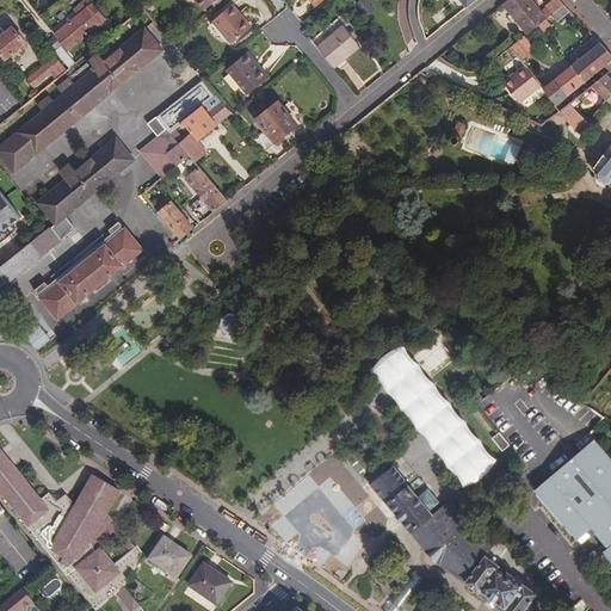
[(196,0),(203,10),(211,4),(215,0),(196,0)]
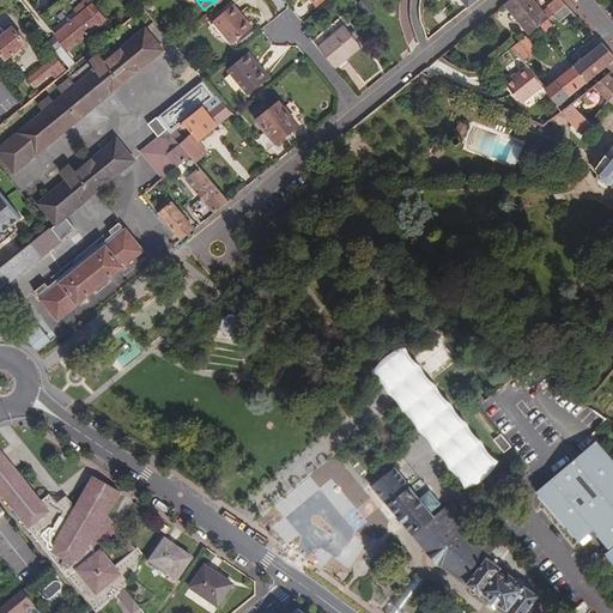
[(370,0),(364,0),(362,2),(370,13),(377,8),(370,0)]
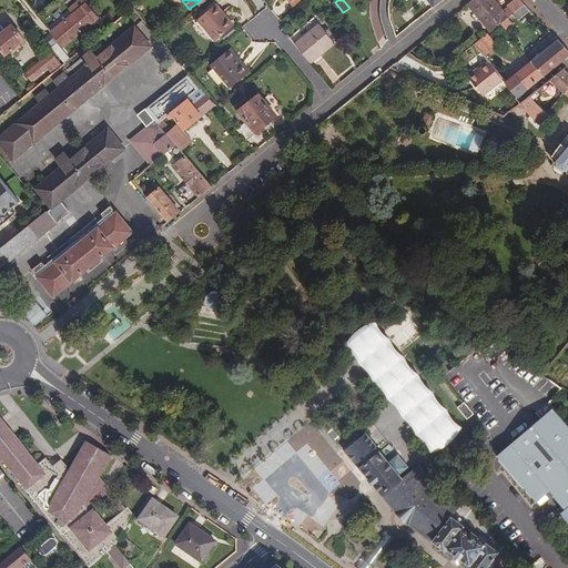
[(492,32),(500,24),(501,24),(509,18),(494,0),(472,0),(468,3),(492,32)]
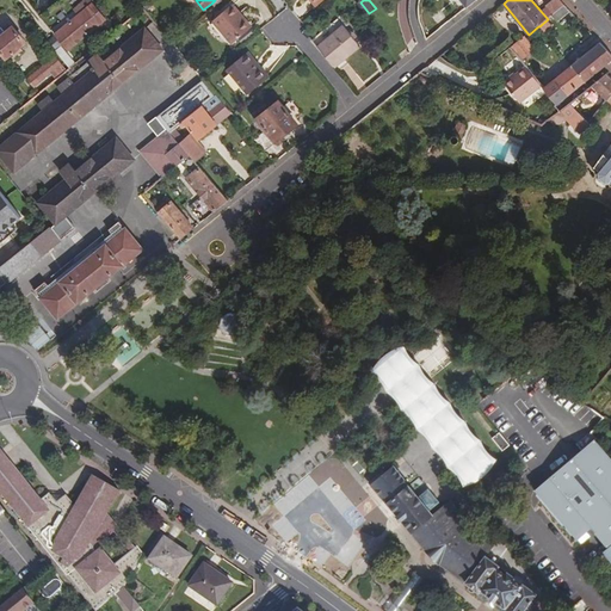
[(553,14),(565,5),(560,0),(554,0),(547,6),(553,14)]
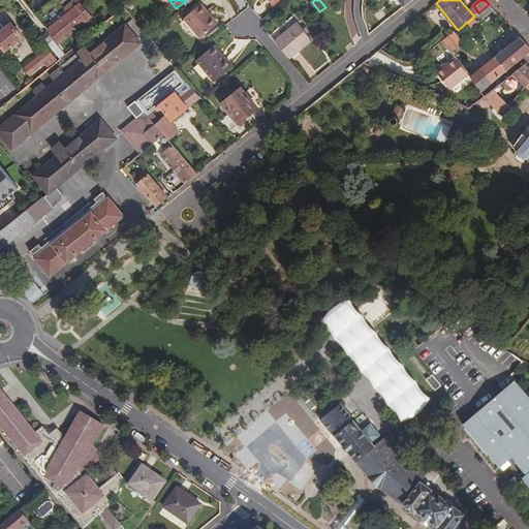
[(58,43),(91,16),(81,3),(53,26),(55,29),(50,33),(58,43)]
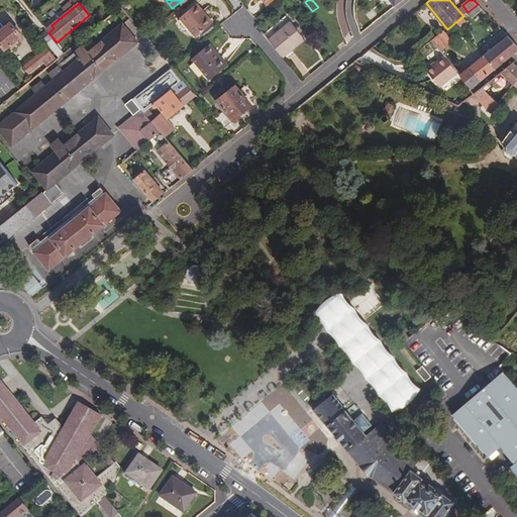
[(471,17),(482,9),(478,4),(468,12),(467,13),(471,17)]
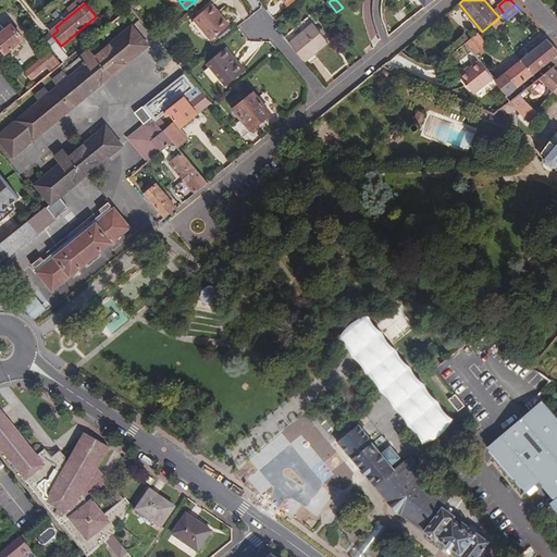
[(210,21),(203,12),(185,26),(202,48),(219,35),(209,22),(210,21)]
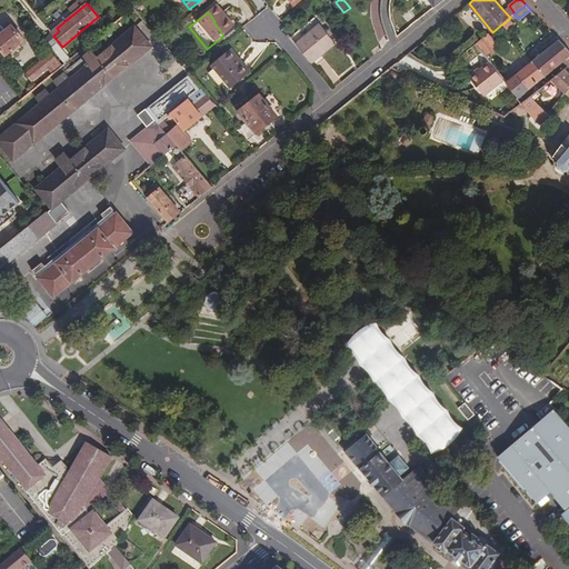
[(510,18),(502,25),(508,31),(516,25),(510,18)]
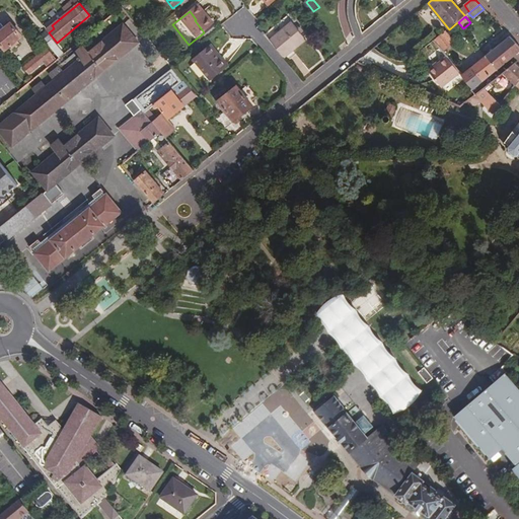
[(266,34),(284,57),(306,40),(287,17),(266,34)]
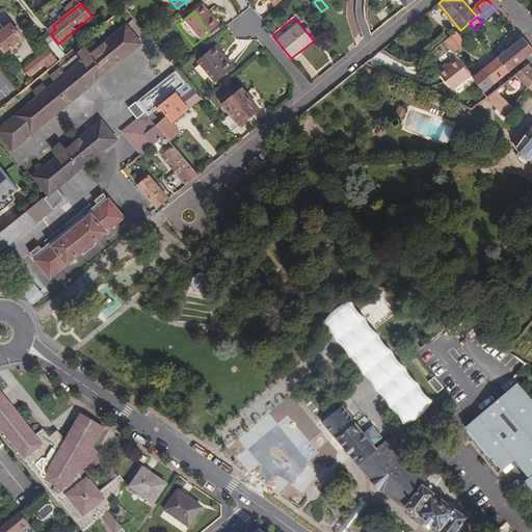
[(22,37),(10,25),(0,33),(0,45),(5,51),(10,47),(12,50),(19,45),(17,42),(22,37)]
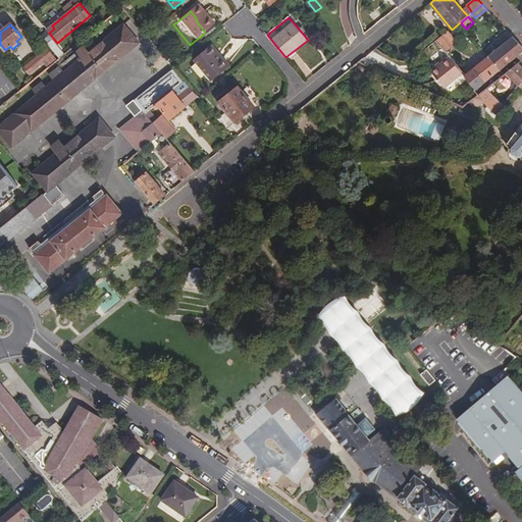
[(0,132),(11,146),(138,43),(122,25),(89,53),(83,47),(59,66),(60,68),(50,75),(55,82),(0,125),(0,132)]
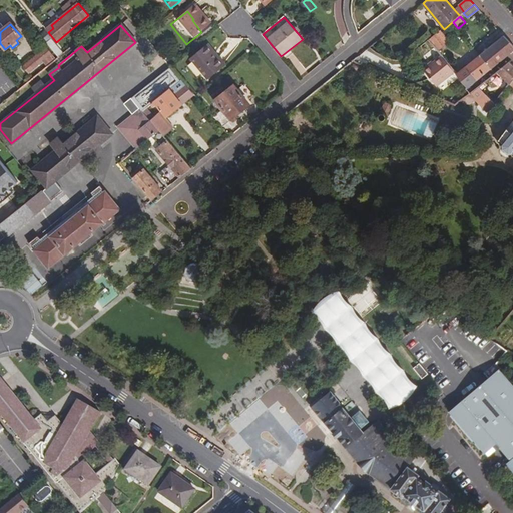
[(430,41),(438,51),(447,44),(438,34),(430,41)]
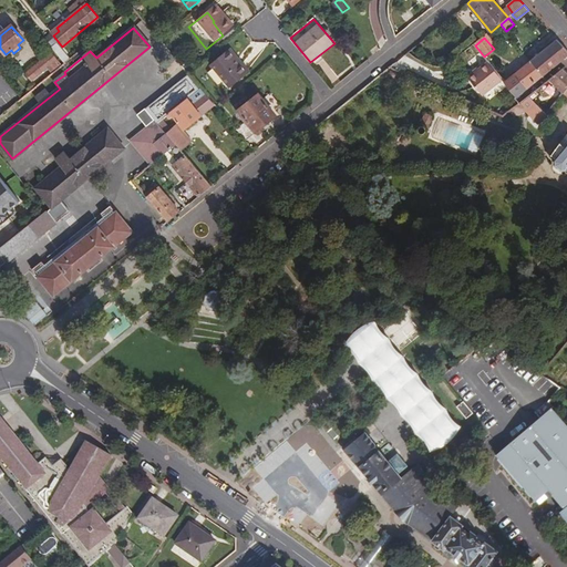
[(531,62),(543,76),(566,57),(566,50),(557,40),(531,62)]
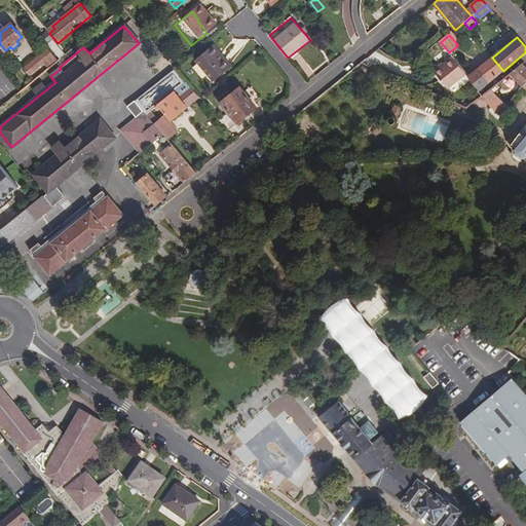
[(221,60),(224,58),(214,44),(212,47),(221,60)]
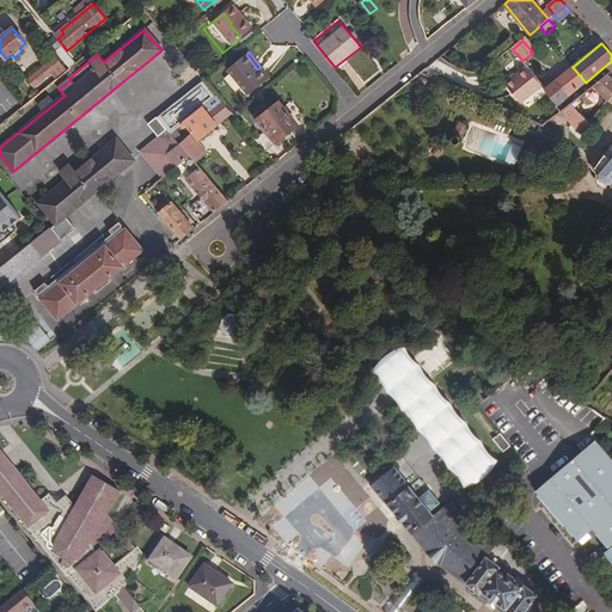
[(270,79),(261,67),(257,69),(246,55),(228,69),(249,96),(270,79)]
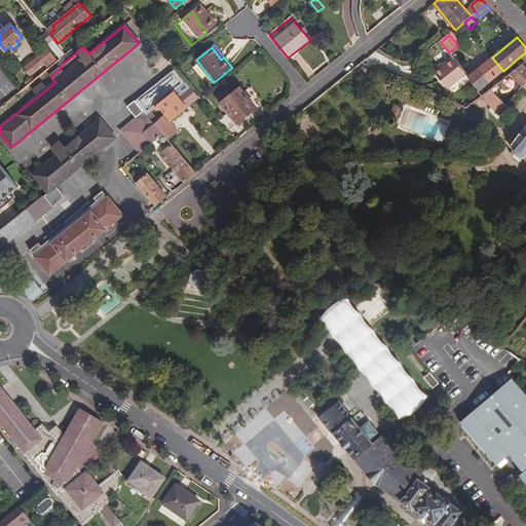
[(55,61),(45,48),(37,54),(39,57),(25,69),(29,75),(44,63),(47,67),(55,61)]
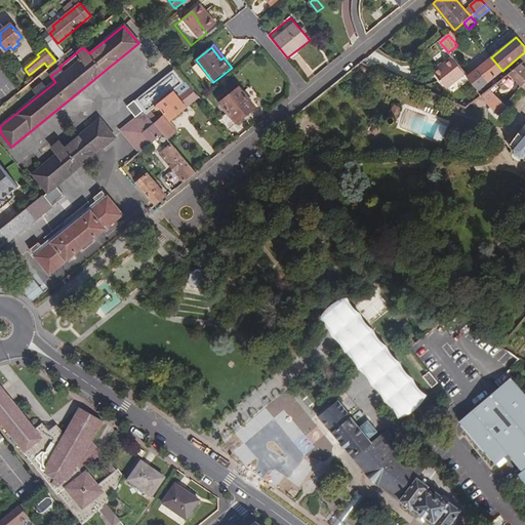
[(447,89),(466,75),(452,57),(434,72),(447,89)]
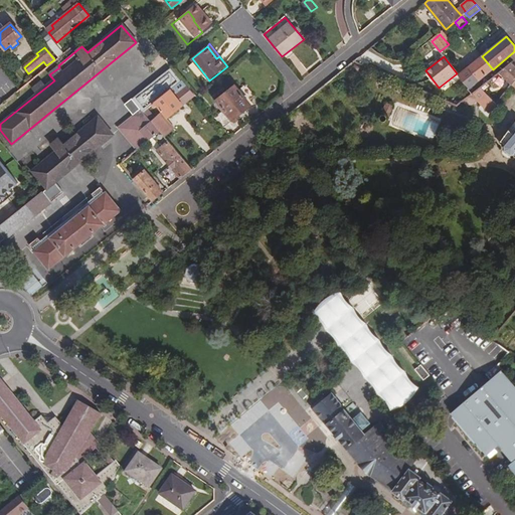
[(458,75),(469,90),(493,69),(482,56),(458,75)]
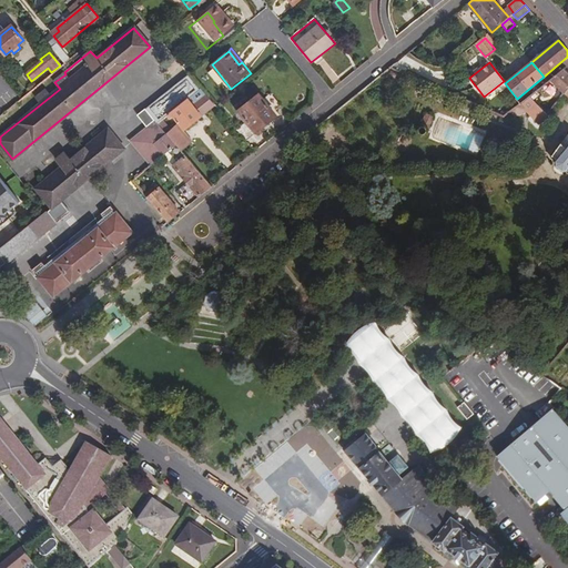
[(564,92),(567,87),(567,72),(564,69),(549,80),(563,93),(564,92)]
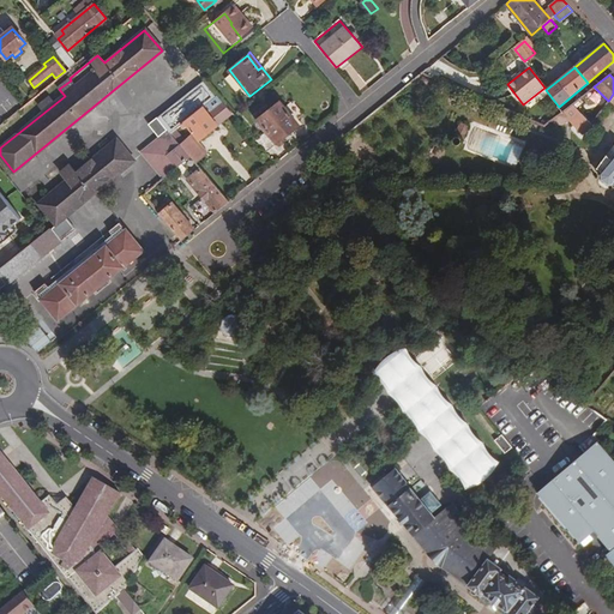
[(143,131),(154,143),(161,136),(168,131),(170,133),(175,130),(181,125),(204,107),(214,98),(217,95),(204,79),(143,131)]
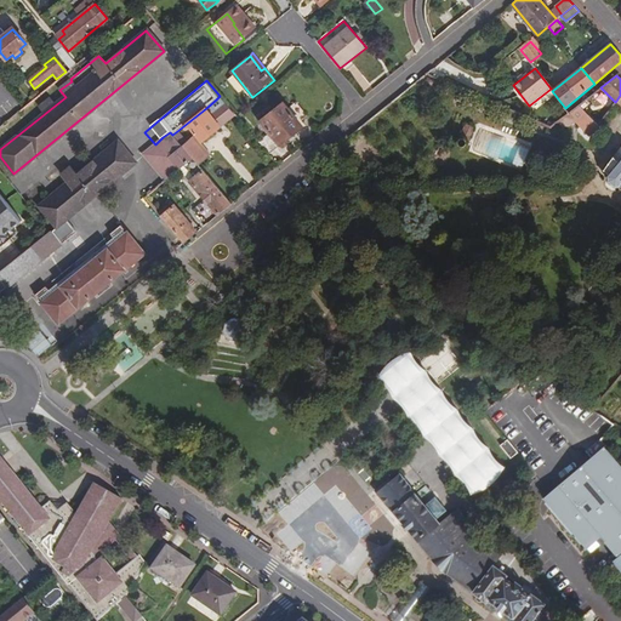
[(201,142),(234,114),(224,102),(211,113),(206,108),(183,126),(186,129),(189,127),(195,135),(201,142)]
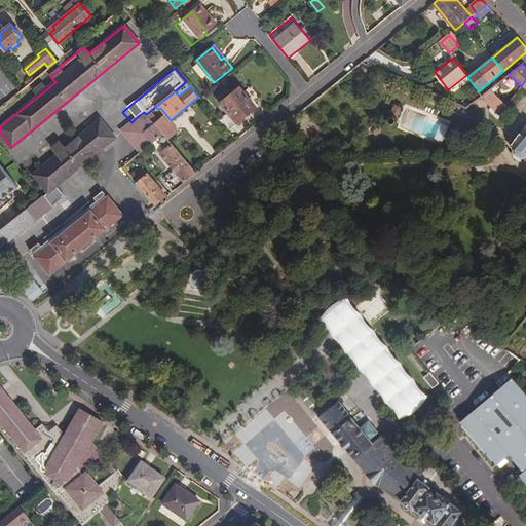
[(257,108),(239,87),(221,103),(228,111),(237,123),(257,108)]
